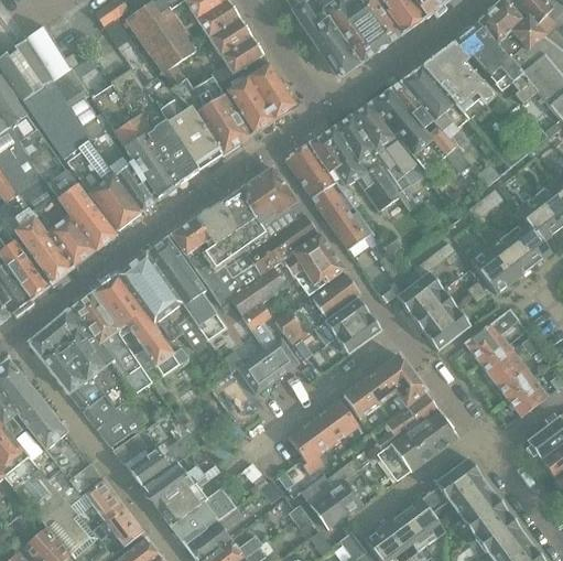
[(105,27),(116,18),(128,9),(122,0),(119,0),(97,14),(105,27)]
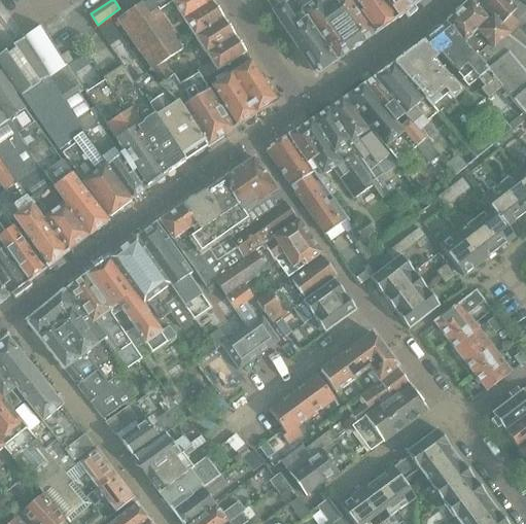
[(143,0),(118,16),(141,49),(166,36),(168,39),(176,34),(161,9),(154,0),(143,0)]
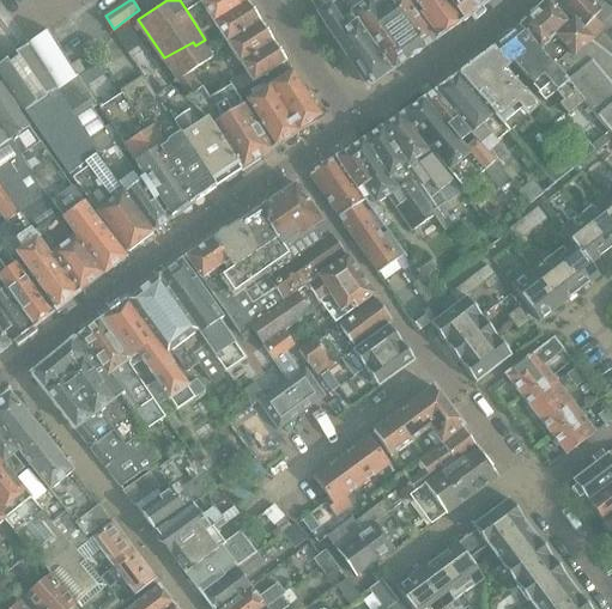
[(180,0),(187,11),(203,1),(204,0),(180,0)]
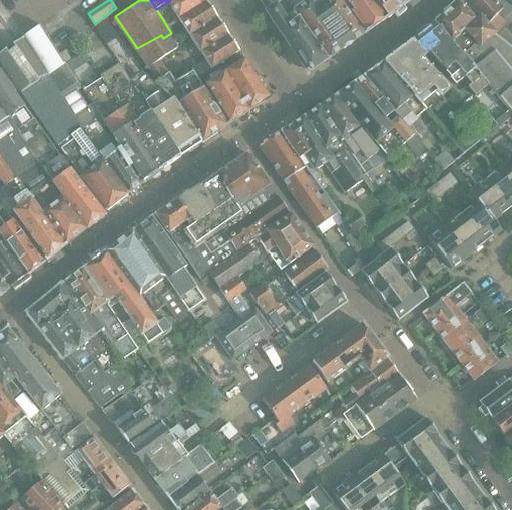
[(203,4),(208,1),(207,0),(170,0),(169,1),(179,17),(188,11),(187,10),(192,7),(194,10),(198,7),(197,4),(201,1),(203,4)]
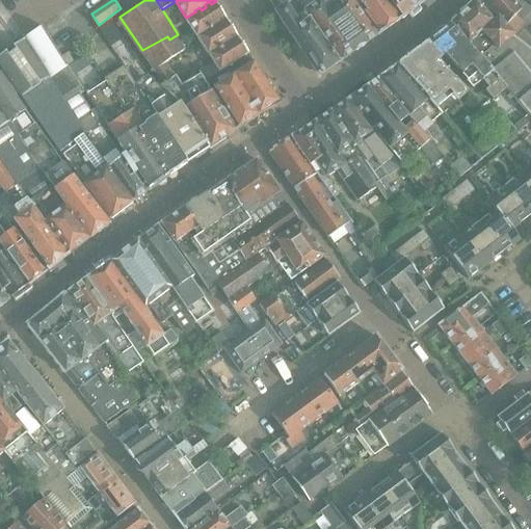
[(306,8),(298,0),(269,0),(277,11),(287,25),(318,71),(325,72),(340,60),(306,8)]
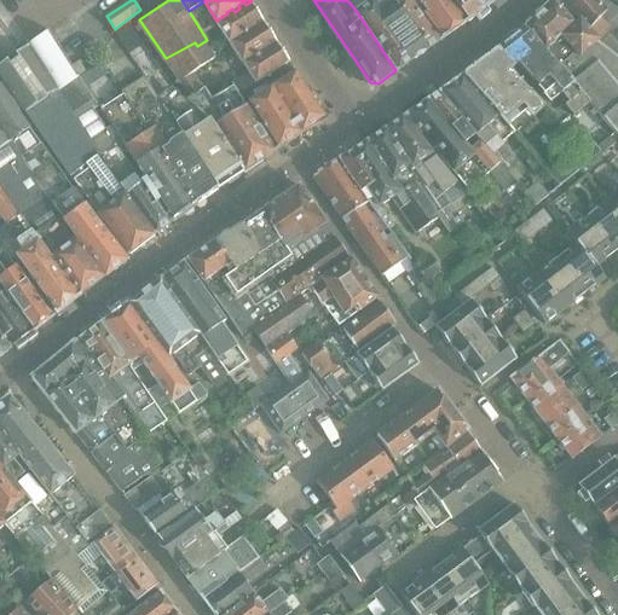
[(416,57),(440,40),(410,0),(368,0),(356,10),(396,70),(415,56),(416,57)]
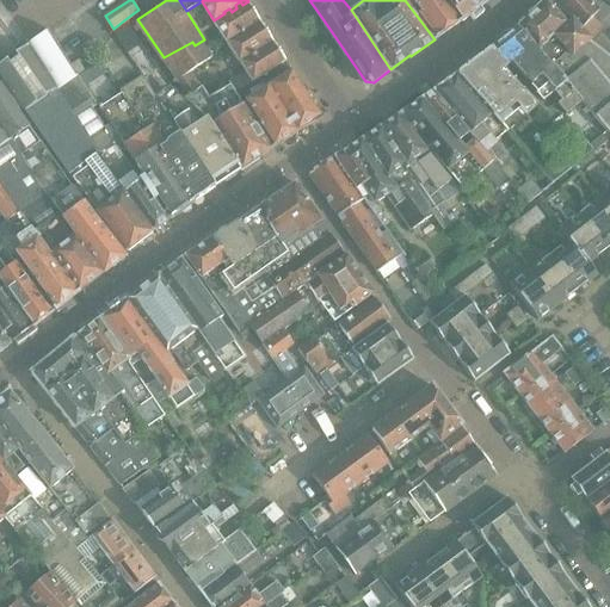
[(406,0),(433,39),(436,37),(462,19),(463,18),(451,1),(450,0),(406,0)]
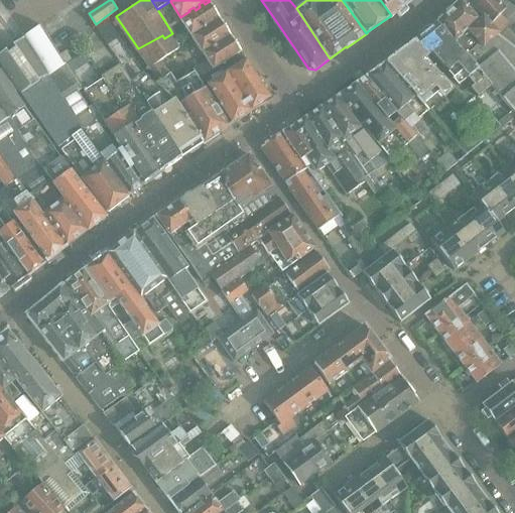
[(380,0),(381,1),(391,15),(404,4),(399,0),(380,0)]
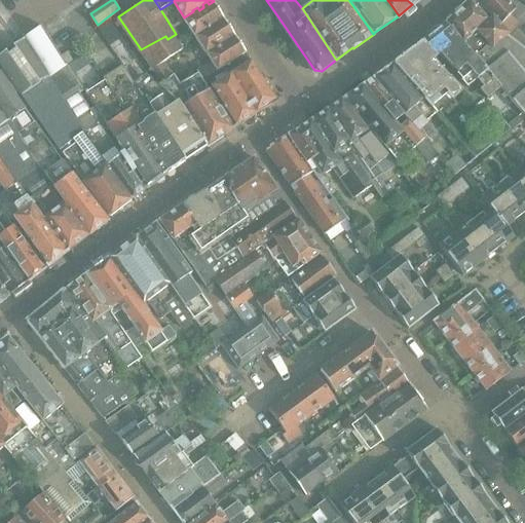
[(457,10),(445,23),(456,35),(469,48),(478,40),(473,34),(477,30),(488,17),(479,8),(471,0),(469,0),(457,10)]
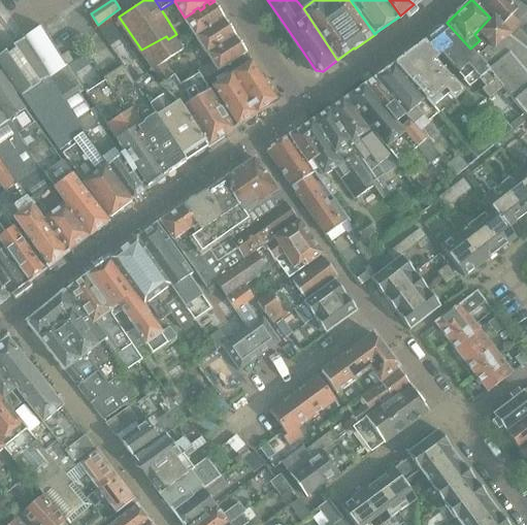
[(472,0),(490,18),(479,30),(490,43),(476,56),(485,64),(500,51),(509,42),(511,33),(511,32),(521,23),(513,13),(519,7),(513,0),(472,0)]
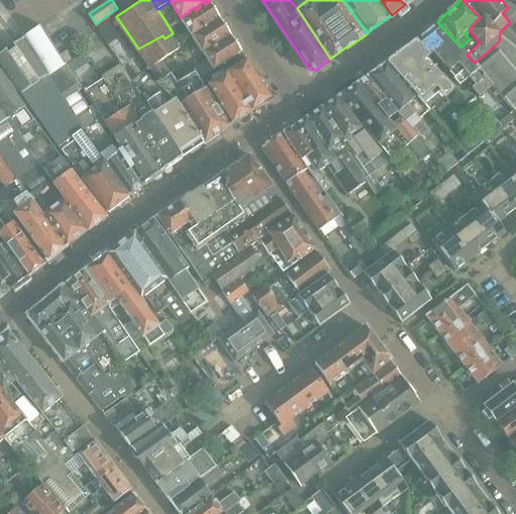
[(192,34),(220,16),(210,1),(205,4),(203,1),(199,4),(200,7),(196,10),(194,7),(189,10),(190,11),(181,17),(192,34)]
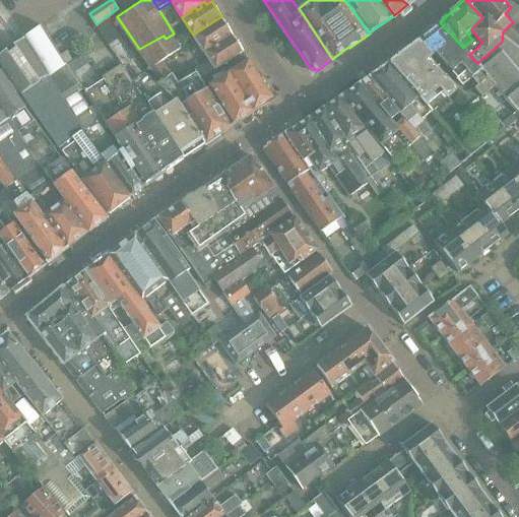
[(110,44),(120,37),(107,16),(96,24),(110,44)]
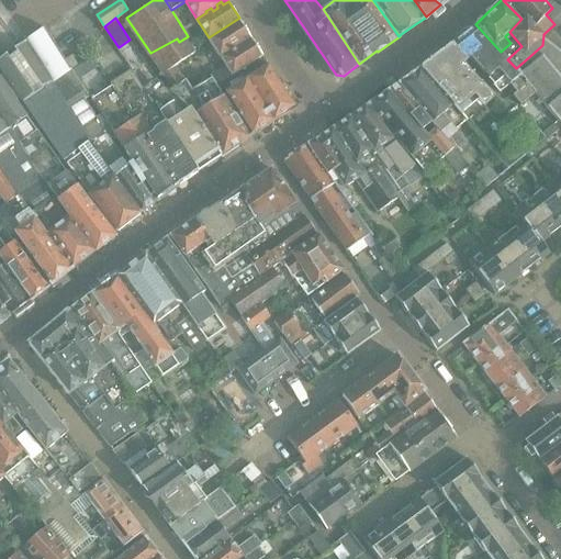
[(239,18),(209,37),(221,56),(231,49),(229,48),(235,45),(237,47),(243,44),(240,41),(245,38),(247,42),(253,37),(251,36),(239,18)]
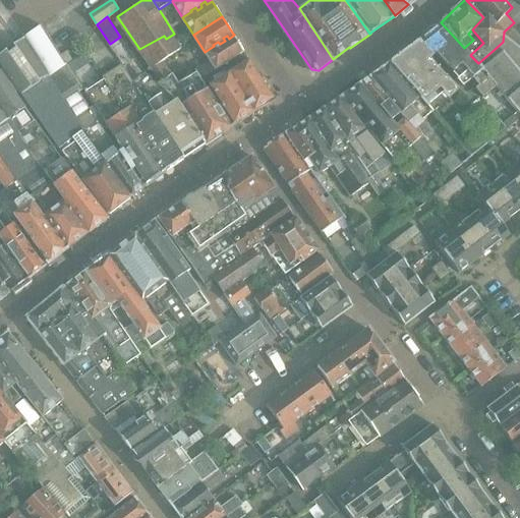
[(470,55),(464,48),(441,22),(420,39),(434,55),(436,53),(463,84),(472,77),(479,84),(475,88),(482,96),(497,84),(481,67),(478,63),(470,55)]
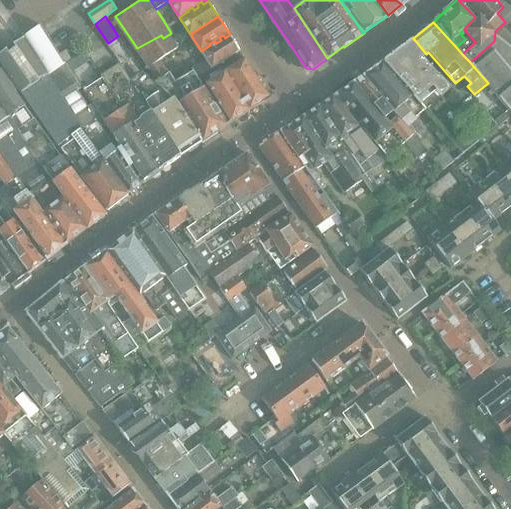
[(80,88),(66,64),(41,23),(39,24),(42,27),(27,37),(25,34),(23,35),(32,49),(43,67),(64,99),(77,121),(81,128),(87,123),(102,144),(109,139),(75,91),(80,88)]
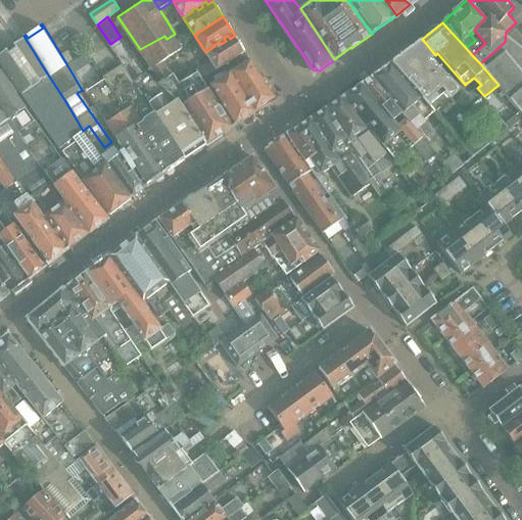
[(521,46),(506,33),(505,42),(495,50),(480,63),(483,67),(507,49),(521,69),(521,46)]
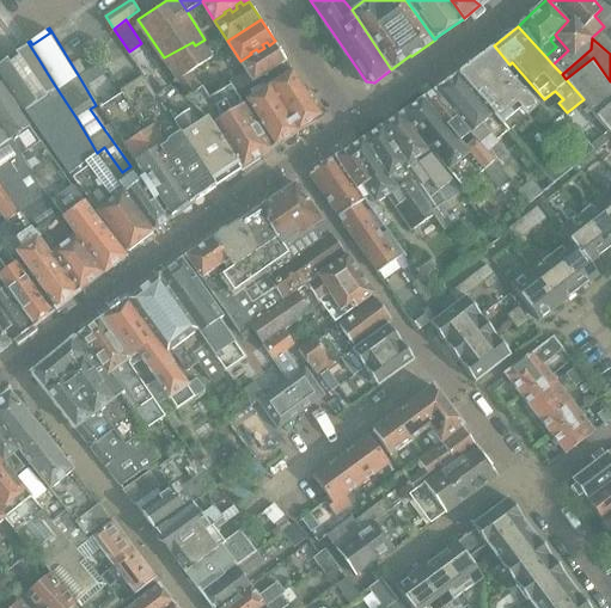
[(193,42),(164,57),(189,96),(201,87),(191,71),(215,55),(205,40),(195,45),(193,42)]
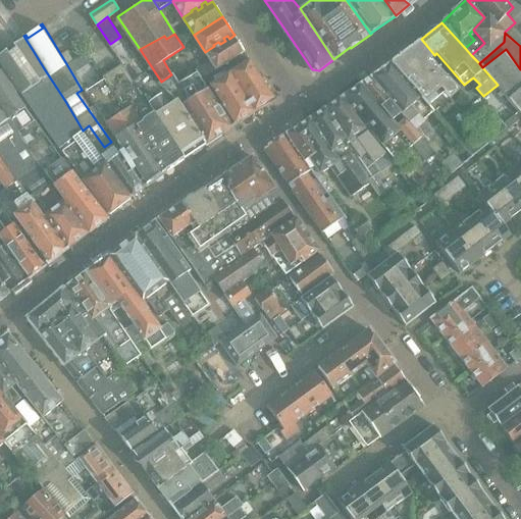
[(204,64),(197,68),(198,69),(202,78),(204,76),(223,64),(244,51),(235,35),(229,39),(227,36),(223,38),(225,41),(220,44),(218,42),(213,45),(214,46),(205,52),(211,60),(205,65),(204,64)]
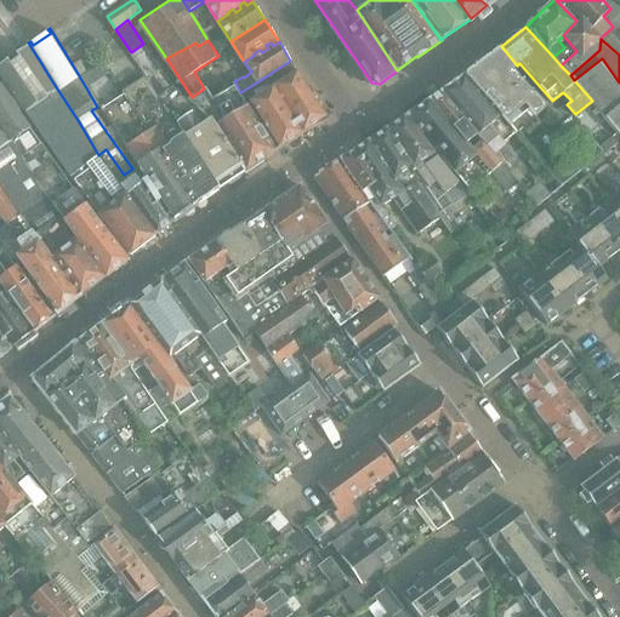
[(52,81),(39,60),(28,43),(0,62),(0,73),(70,175),(87,163),(83,154),(94,147),(78,120),(52,81)]
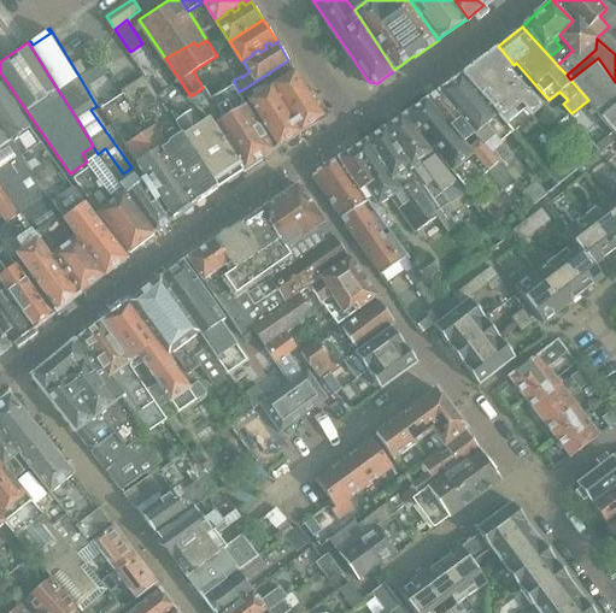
[(492,51),(461,74),(473,88),(486,101),(498,116),(510,130),(512,131),(543,106),(529,90),(528,92),(509,69),(514,65),(498,46),(492,51)]
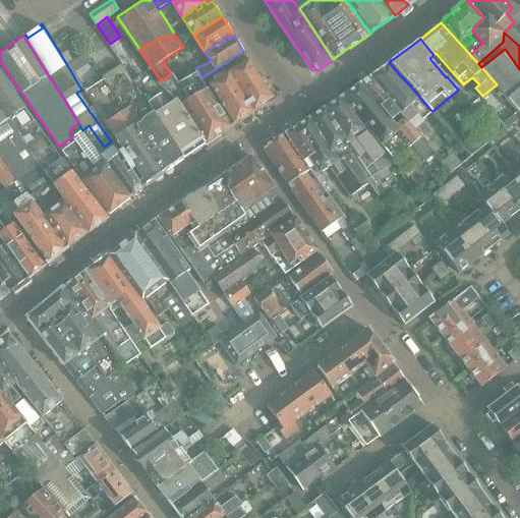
[(519,69),(505,49),(481,67),(497,84),(519,114),(519,69)]
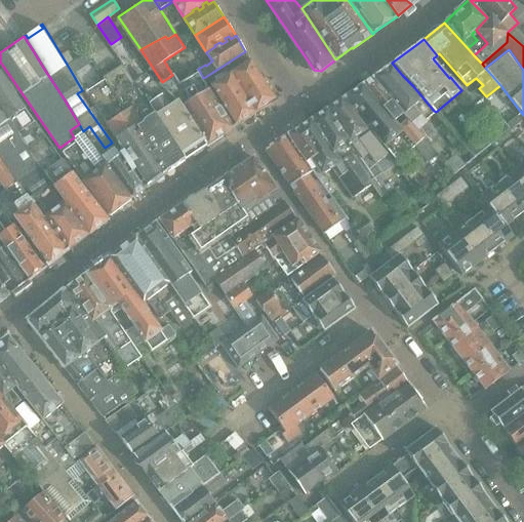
[(275,95),(266,82),(250,58),(245,51),(205,77),(224,106),(223,107),(225,109),(226,108),(237,125),(271,104),(275,95)]
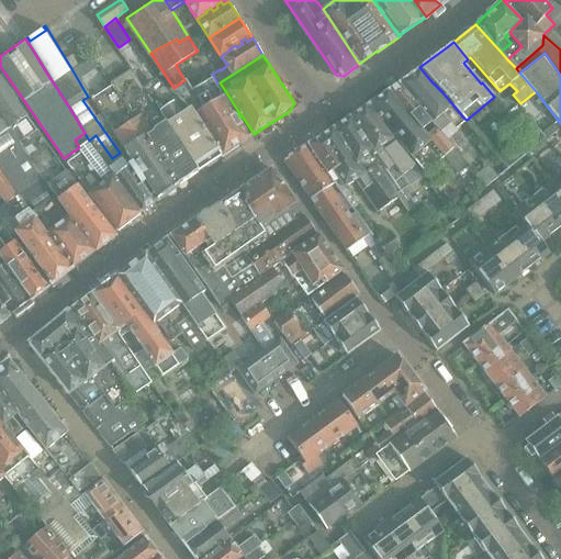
[(82,63),(74,68),(79,78),(88,73),(82,63)]
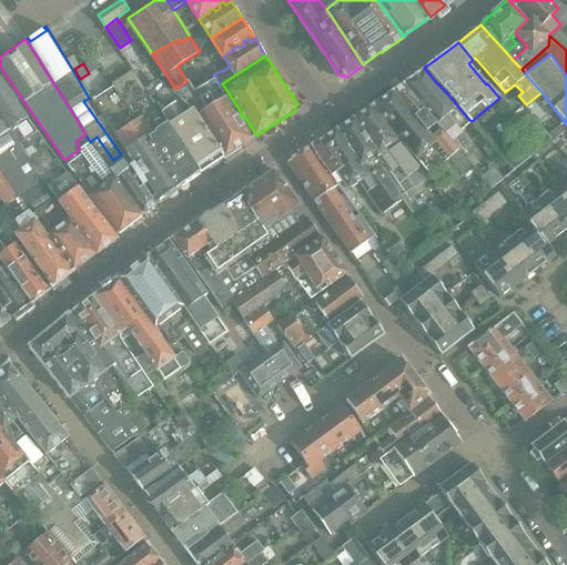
[(424,68),(405,81),(413,92),(422,102),(438,123),(445,132),(452,140),(463,131),(461,128),(469,120),(458,107),(447,93),(435,81),(424,68)]
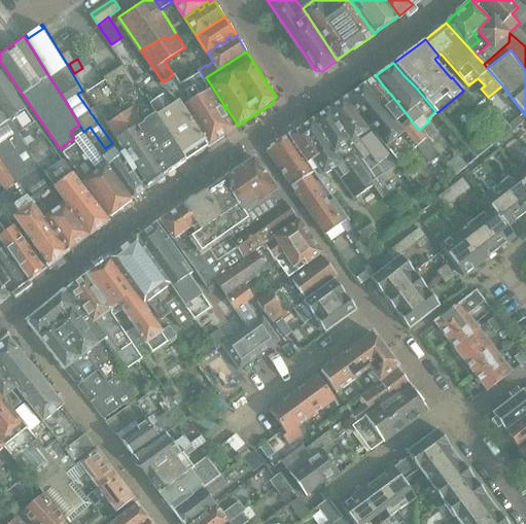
[(138,126),(166,173),(185,159),(136,80),(134,81),(124,65),(105,77),(125,108),(131,104),(133,108),(134,108),(143,121),(138,126)]
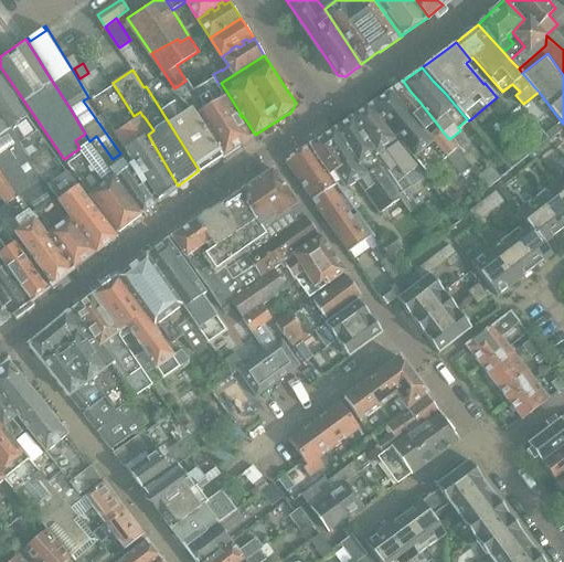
[(174,88),(171,89),(191,107),(222,157),(253,137),(219,84),(214,75),(213,74),(191,88),(185,81),(174,88)]
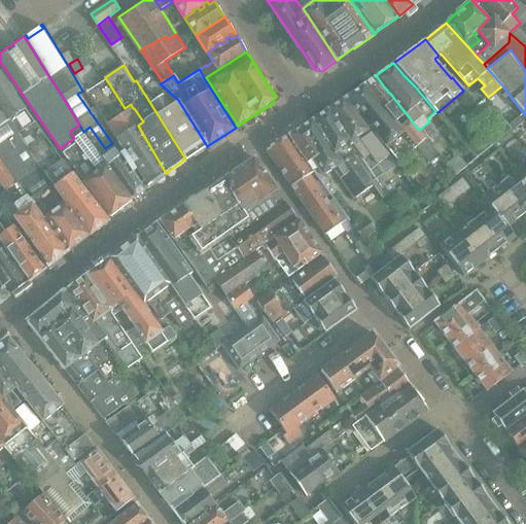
[(71,171),(1,70),(0,70),(0,103),(67,200),(91,234),(109,219),(107,217),(71,171)]
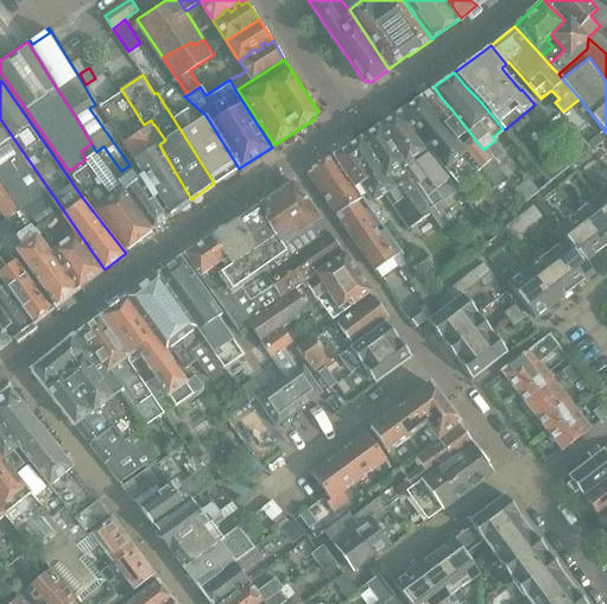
[(183,97),(171,86),(170,84),(157,93),(214,183),(239,169),(206,115),(184,96),(183,97)]
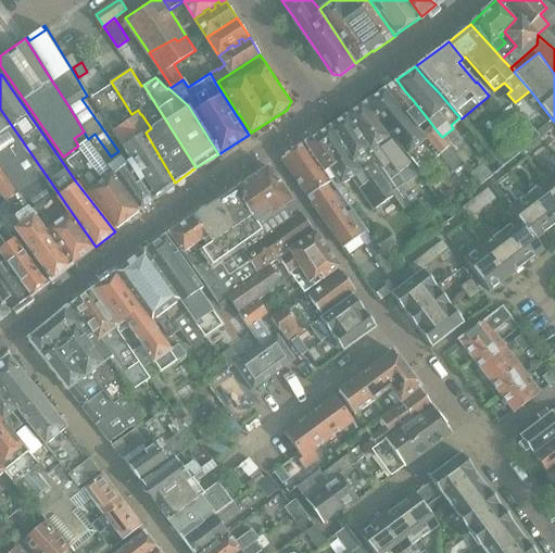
[(442,137),(429,121),(396,79),(393,82),(385,88),(426,138),(439,153),(440,154),(441,153),(454,170),(464,162),(442,137)]
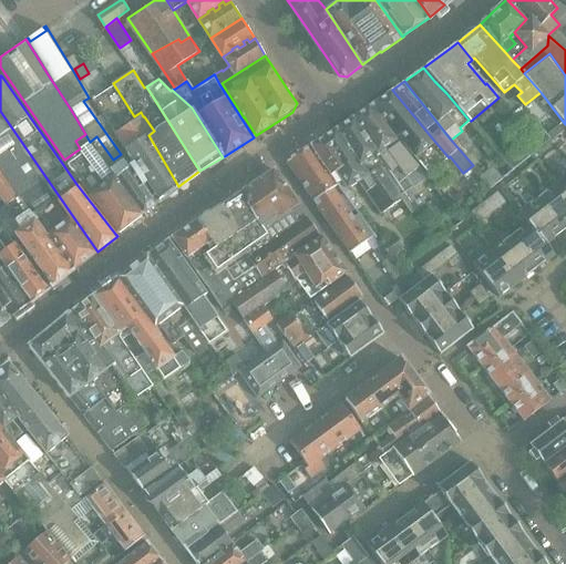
[(154,131),(144,116),(143,116),(141,112),(134,116),(113,83),(110,85),(111,86),(92,98),(134,163),(130,166),(140,181),(141,180),(143,183),(145,182),(158,200),(160,201),(178,186),(148,135),(154,131)]
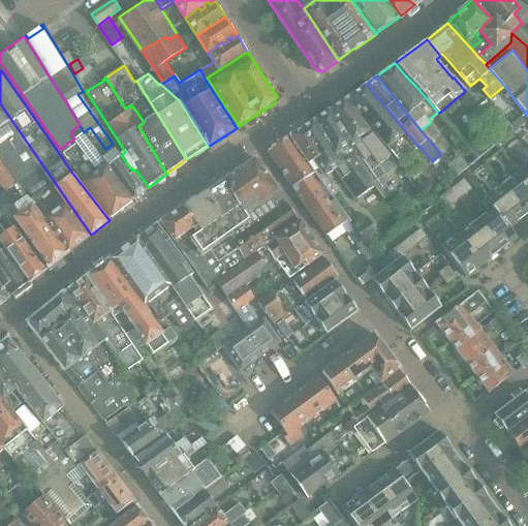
[(417,146),(405,131),(366,84),(346,97),(380,136),(379,137),(381,140),(400,161),(417,146)]
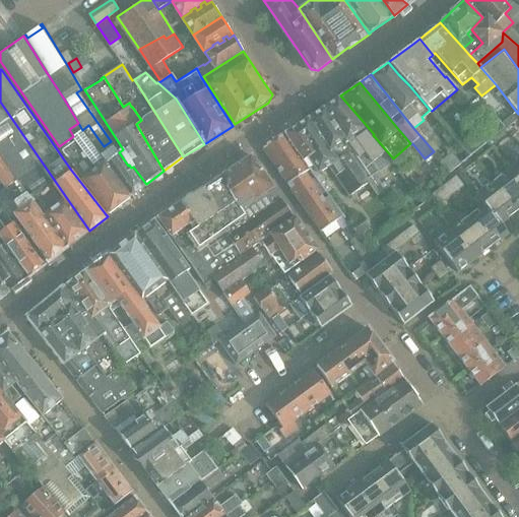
[(338,98),(324,107),(354,150),(363,163),(367,160),(370,164),(373,162),(379,170),(391,160),(338,98)]
